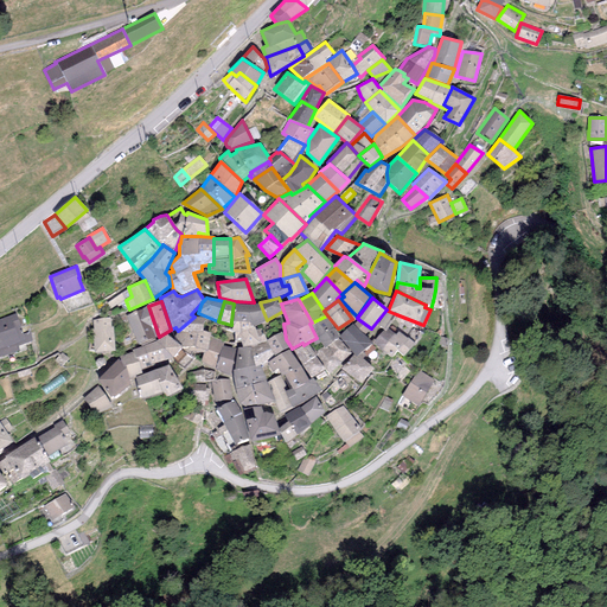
[(250,305),(234,304),(231,321),(250,321),(249,326),(255,326),(267,320),(260,302),(250,305)]
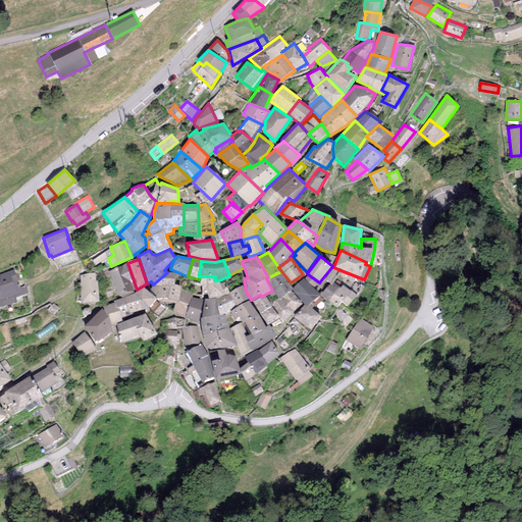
[(127,263),(108,271),(119,297),(120,296),(121,298),(134,293),(134,291),(137,290),(127,263)]
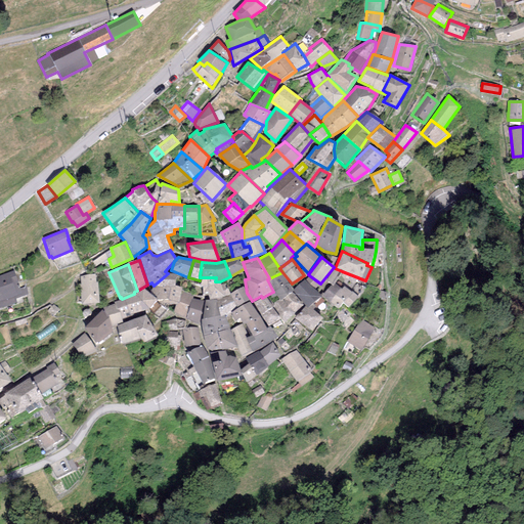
[(336,284),(342,271),(335,268),(326,279),(331,285),(333,287),(336,284)]
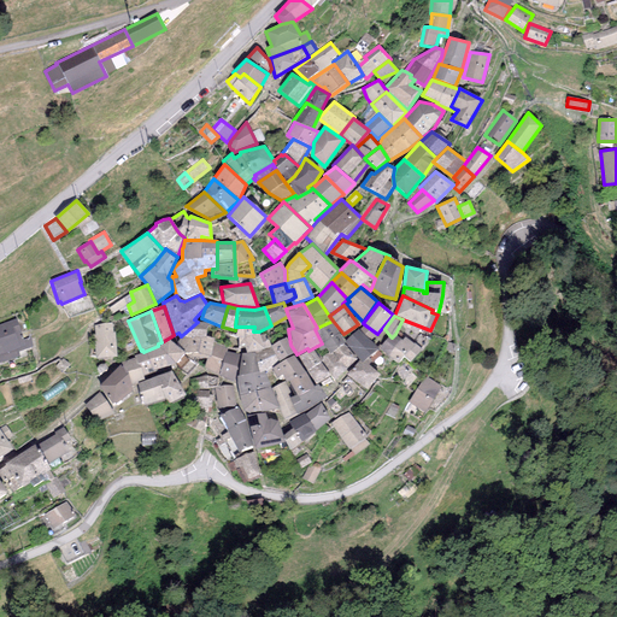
[(16,318),(0,323),(0,363),(19,357),(18,352),(33,347),(30,338),(23,340),(16,318)]
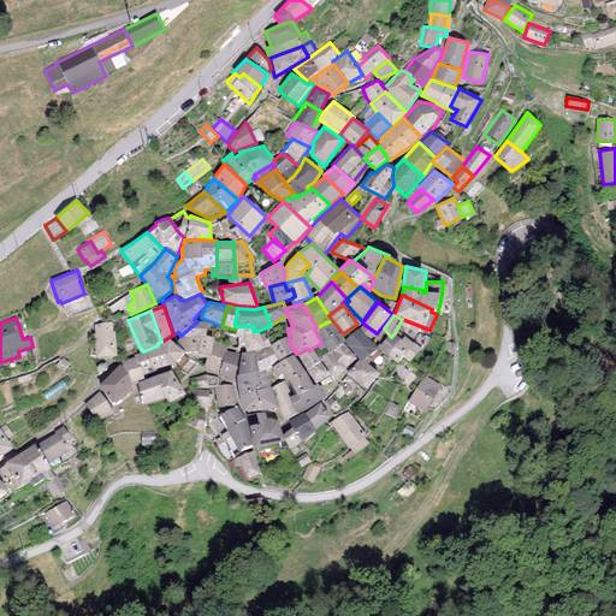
[(317,327),(314,329),(321,343),(317,345),(319,350),(325,348),(330,353),(332,351),(344,343),(332,320),(317,327)]
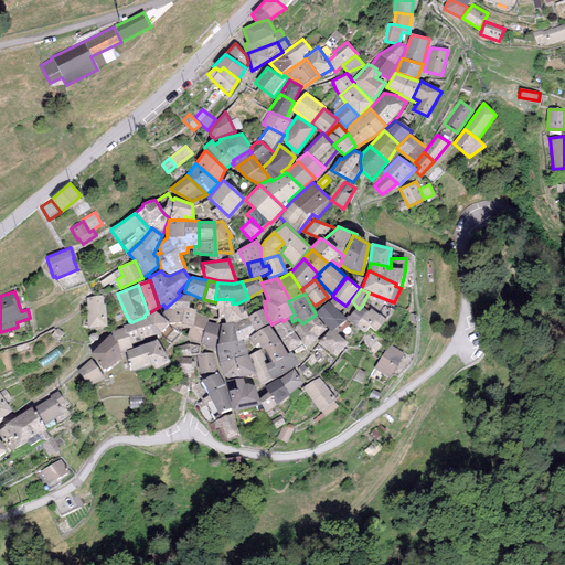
[(190,296),(181,295),(166,308),(188,310),(188,308),(190,296)]
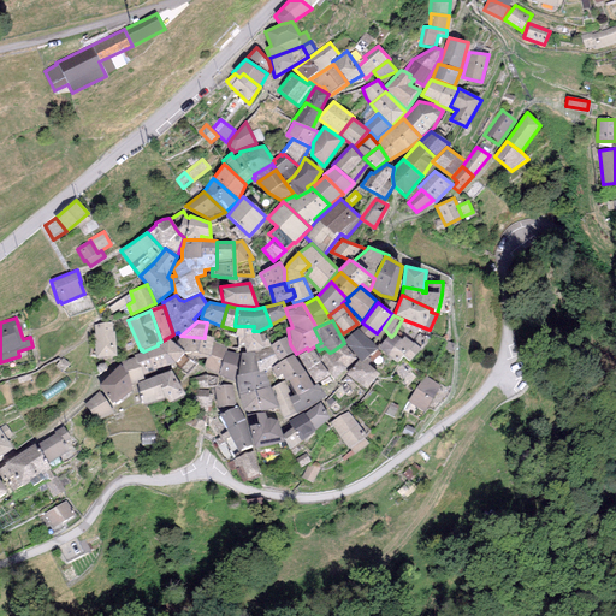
[(112,323),(94,324),(95,335),(93,336),(95,359),(117,356),(114,332),(113,332),(112,323)]
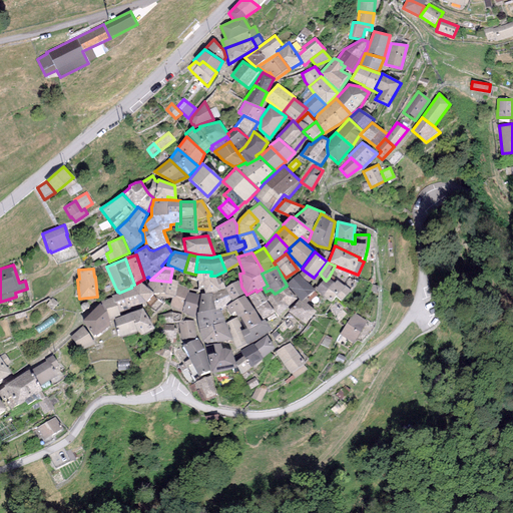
[(309,283),(314,278),(303,270),(299,274),(309,283)]
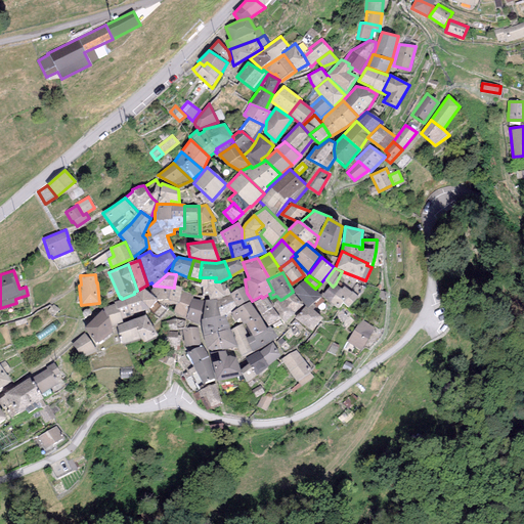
[(200,277),(200,280),(202,280),(201,287),(203,287),(204,297),(208,296),(209,300),(217,299),(230,295),(230,294),(226,284),(221,285),(220,281),(215,281),(216,277),(200,277)]
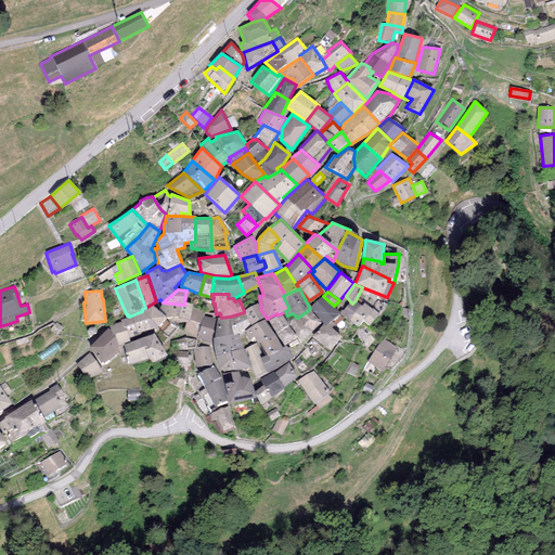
[(336,309),(322,296),(310,308),(323,323),(324,324),(326,325),(331,321),(339,314),(340,313),(338,312),(336,309)]
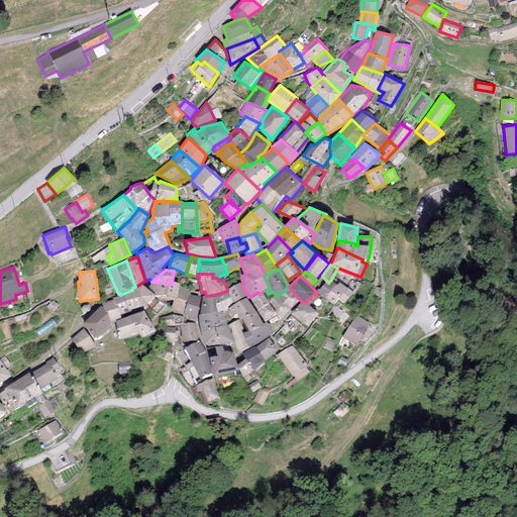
[(347,289),(339,283),(337,286),(331,280),(328,283),(326,281),(319,290),(318,289),(315,291),(317,292),(322,296),(321,297),(334,305),(338,299),(347,289)]
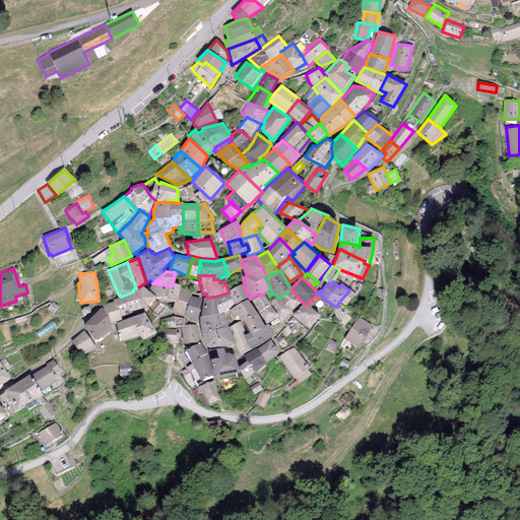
[(181,285),(173,283),(173,285),(152,283),(149,288),(155,295),(154,297),(156,298),(176,300),(178,300),(180,288),(181,285)]
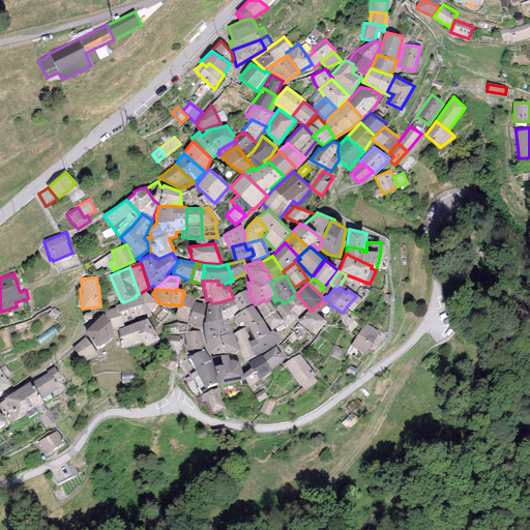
[(246,290),(233,297),(233,298),(239,311),(254,302),(249,296),(246,290)]
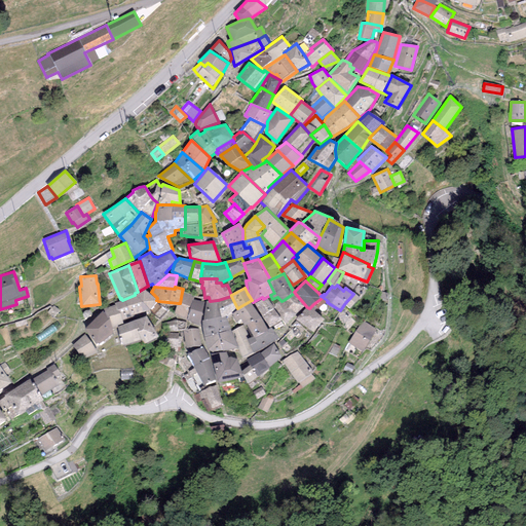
[(114,303),(115,305),(116,311),(119,311),(122,321),(150,309),(158,320),(168,310),(158,301),(156,300),(144,290),(135,296),(125,300),(114,303)]
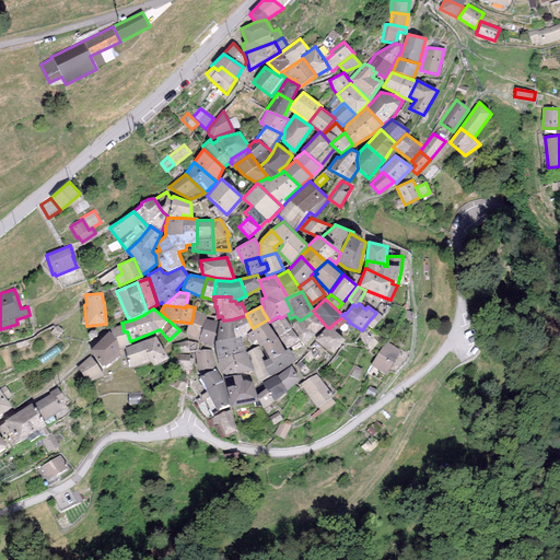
[(206,317),(194,311),(191,323),(189,323),(185,334),(198,341),(203,321),(206,321),(206,319),(206,317)]
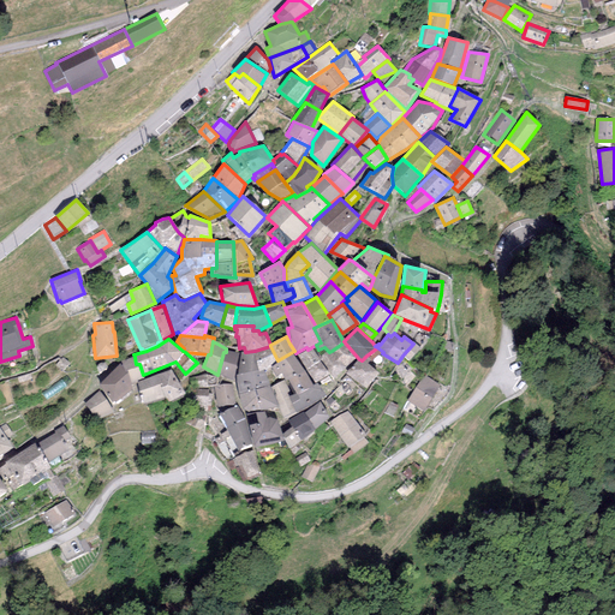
[(344,342),(332,351),(345,369),(356,359),(344,342)]
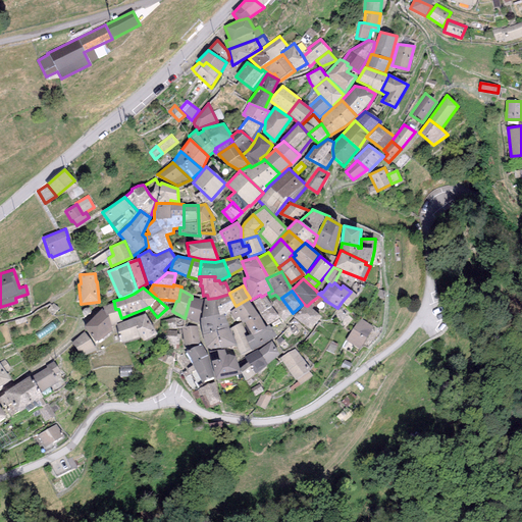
[(352,291),(351,292),(342,302),(347,307),(357,296),(352,291)]
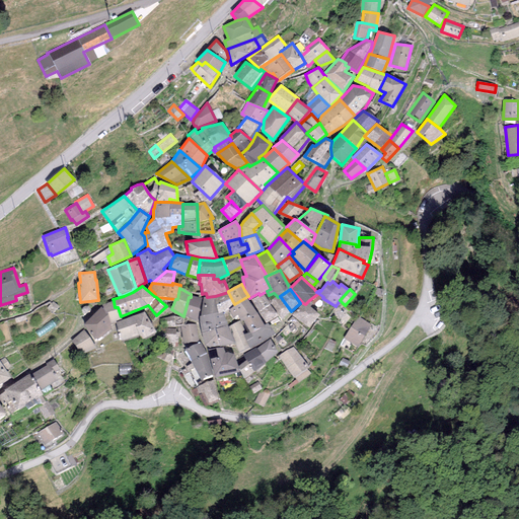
[(228,292),(215,296),(218,313),(223,312),(229,309),(235,305),(234,304),(228,292)]
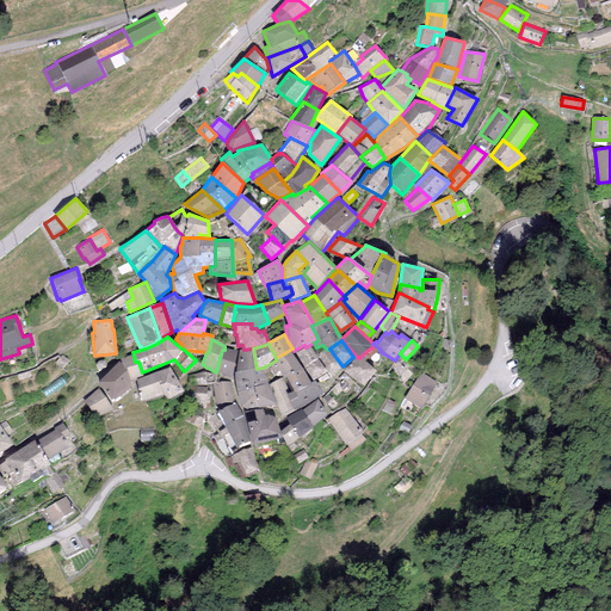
[(310,346),(296,353),(313,381),(327,372),(316,357),(310,346)]
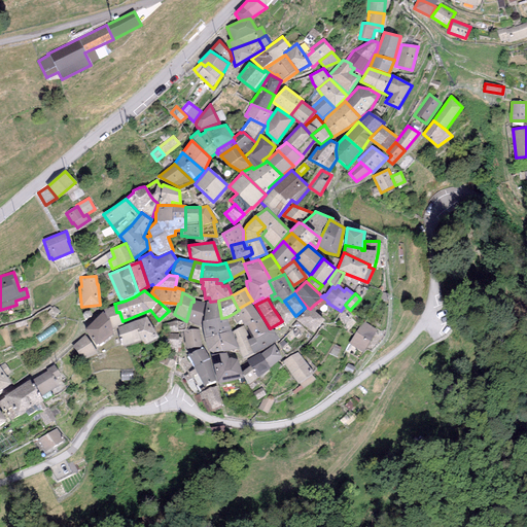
[(326,303),(322,299),(314,305),(318,310),(326,303)]
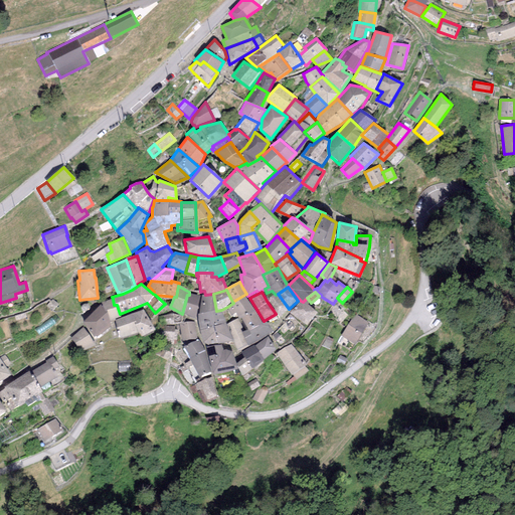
[(200,296),(189,294),(189,295),(187,295),(182,314),(195,318),(200,296)]
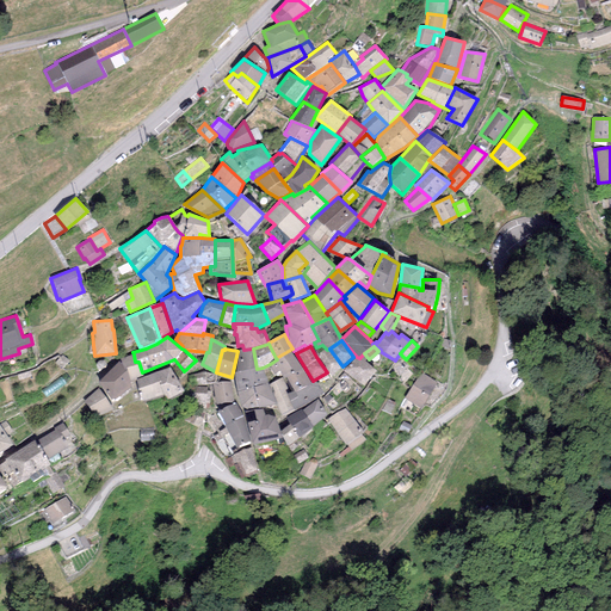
[(244,350),(239,350),(236,372),(257,369),(253,349),(244,350)]
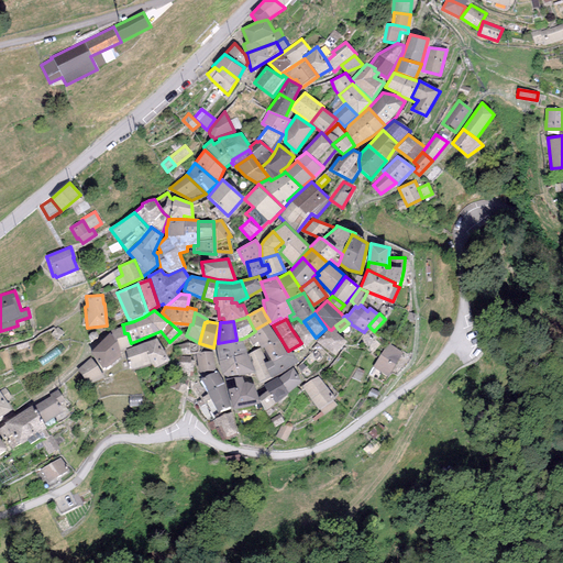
[(306,346),(316,338),(304,321),(301,322),(291,329),(301,343),(306,346)]
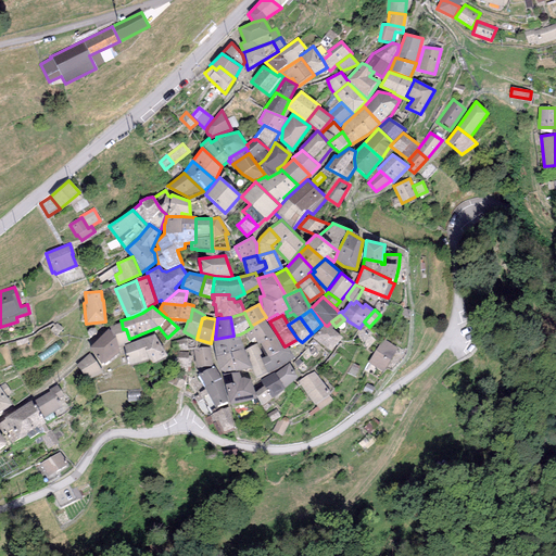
[(265,320),(252,327),(245,331),(250,340),(254,338),(258,344),(261,343),(275,335),(265,320)]
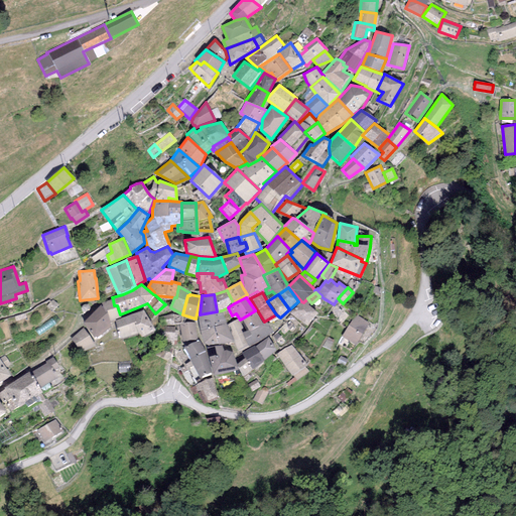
[(103,305),(101,306),(105,311),(107,311),(112,327),(113,329),(117,327),(115,320),(121,317),(120,314),(117,305),(114,305),(113,299),(102,303),(103,305)]
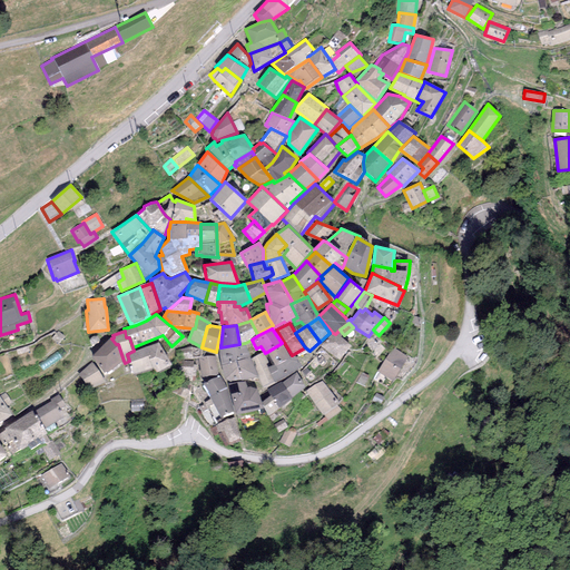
[(333,333),(320,346),(340,361),(351,346),(341,337),(335,334),(333,333)]
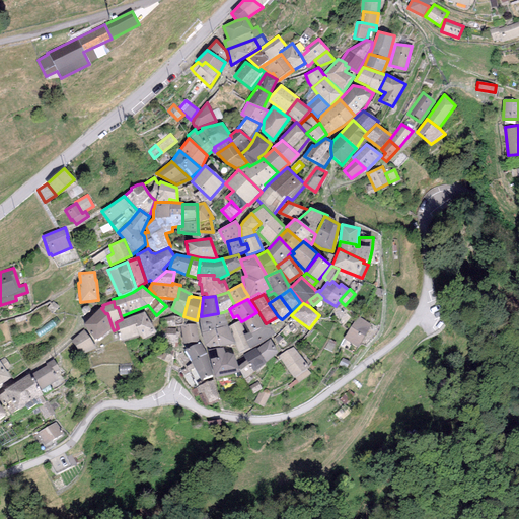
[(92,315),(104,335),(113,328),(107,313),(105,313),(101,308),(101,306),(92,315)]
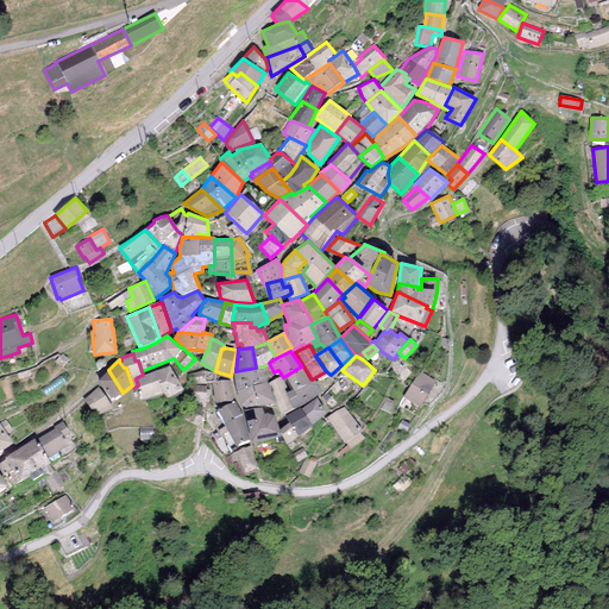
[(170,365),(155,371),(163,393),(167,399),(183,390),(170,365)]
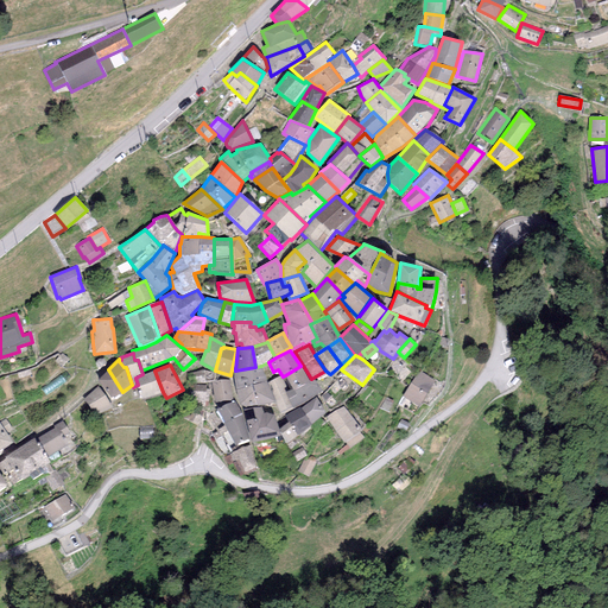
[(234,372),(236,390),(252,385),(266,381),(261,366),(255,367),(235,371),(234,372)]
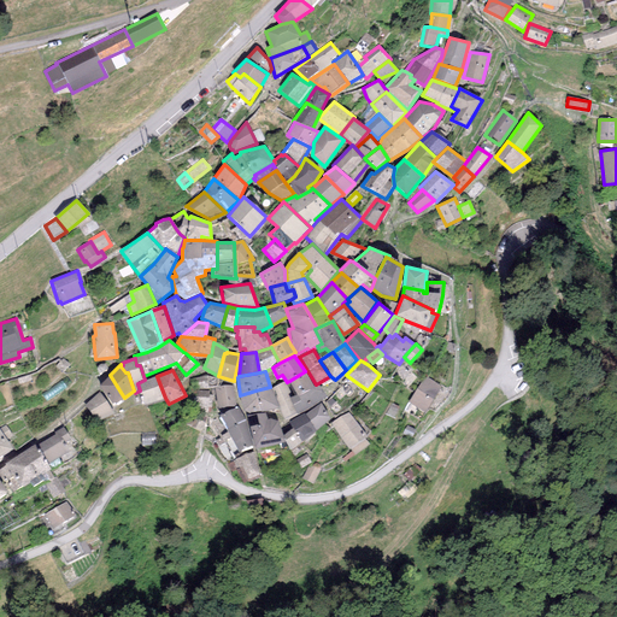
[(313,387),(305,371),(289,381),(298,394),(299,397),(313,387)]
